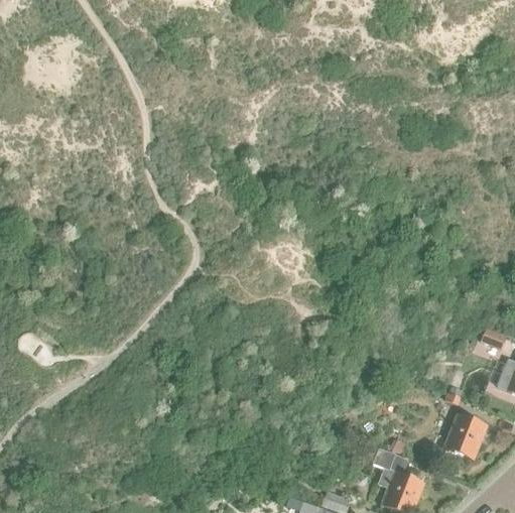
[(502,350),(508,336),(486,327),(480,341),(502,350)]
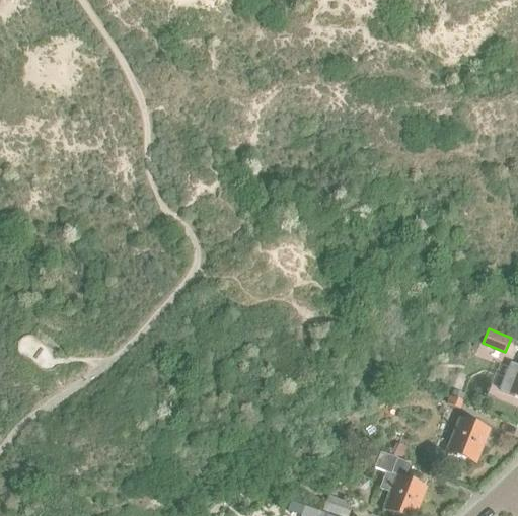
[(517,364),(511,362),(500,389),(517,396),(517,364)]
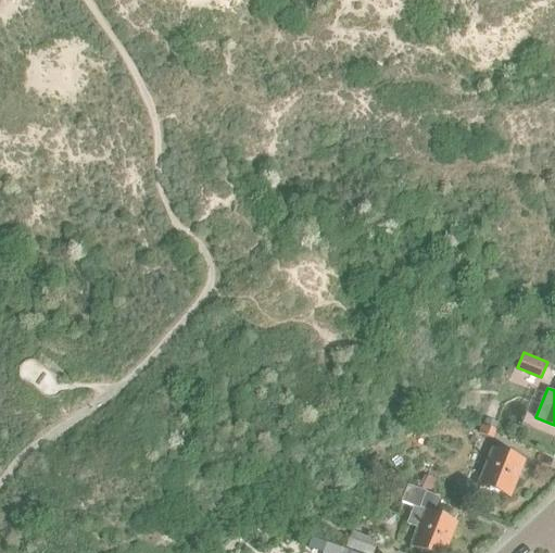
[(492,437),(494,429),(482,424),(479,431),(492,437)]
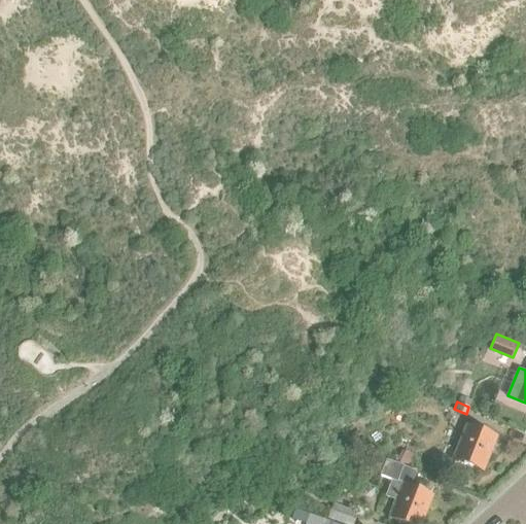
[(483,470),(497,435),(467,424),(453,458),(483,470)]
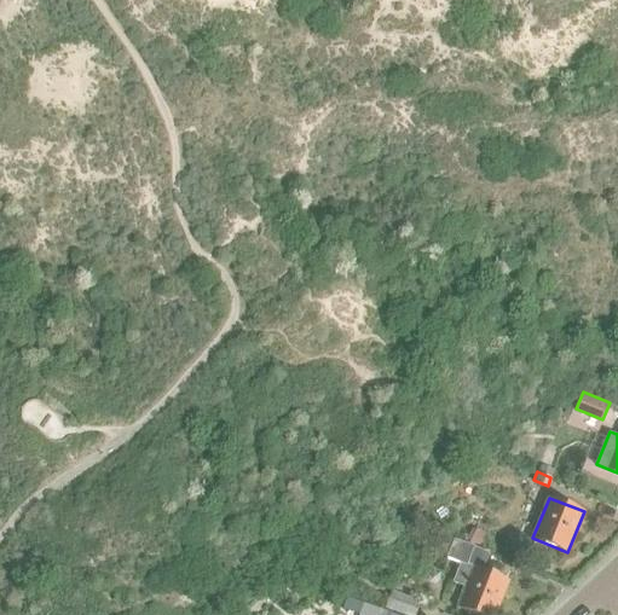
[(477,614),(494,614),(508,580),(497,576),(500,572),(490,567),(487,572),(462,562),(454,580),(467,585),(457,607),(477,614)]
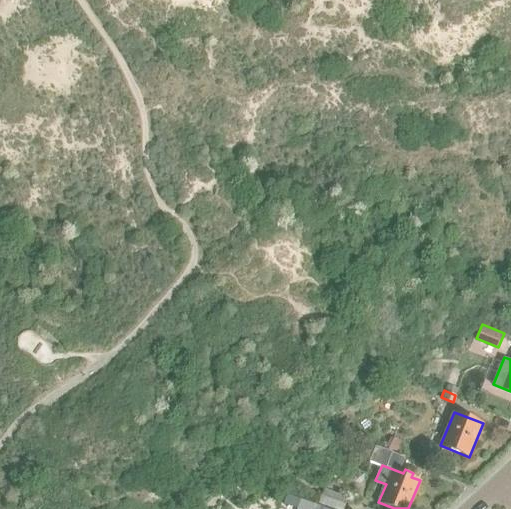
[(341,508),(343,508),(348,498),(324,488),(319,500),(341,508)]
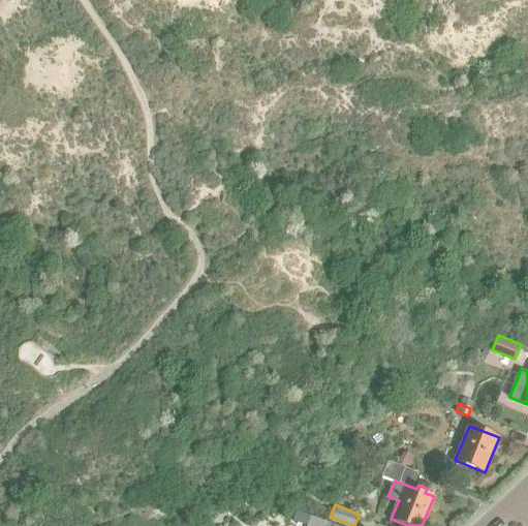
[(340,525),(303,511),(299,520),(307,524),(307,525),(340,525)]
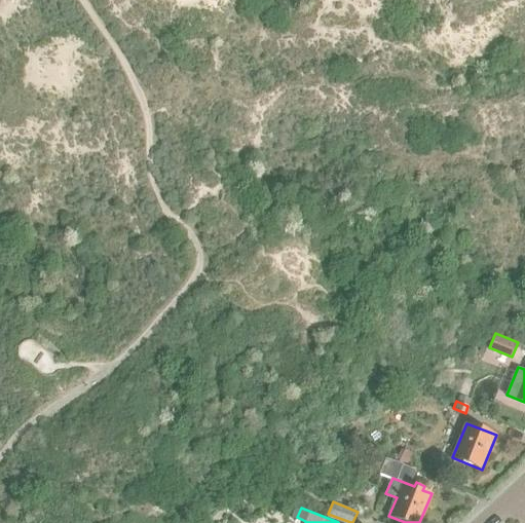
All buildings are outlined.
